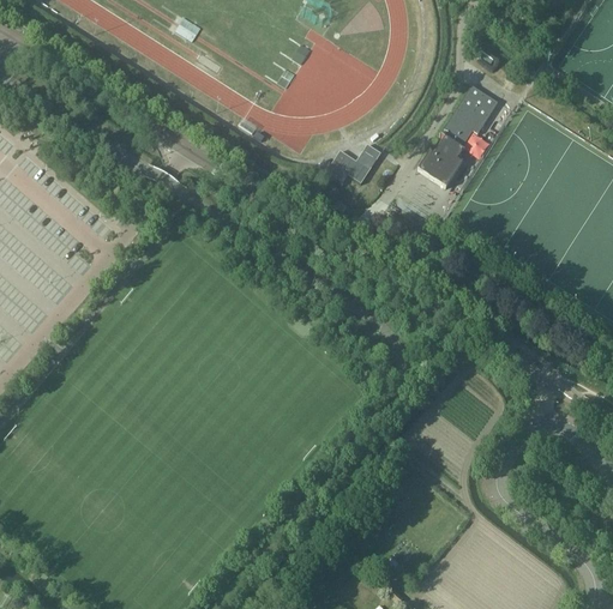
[(190,37),(197,25),(179,13),(172,24),(190,37)]
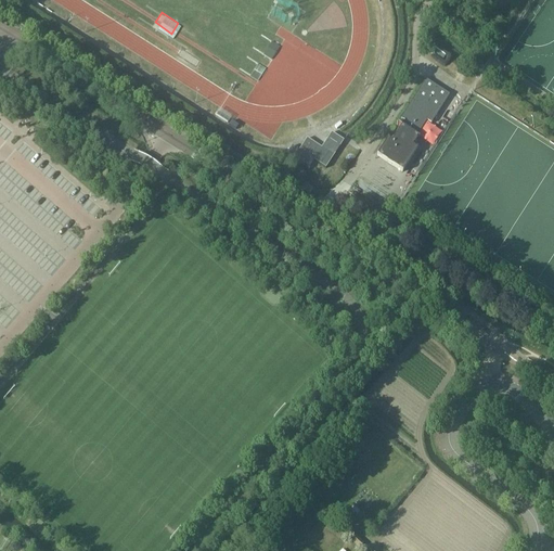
[(388,136),(378,152),(403,168),(417,145),(413,142),(419,133),(416,132),(427,117),(432,119),(450,91),(426,76),(398,119),(402,123),(393,138),(388,136)]
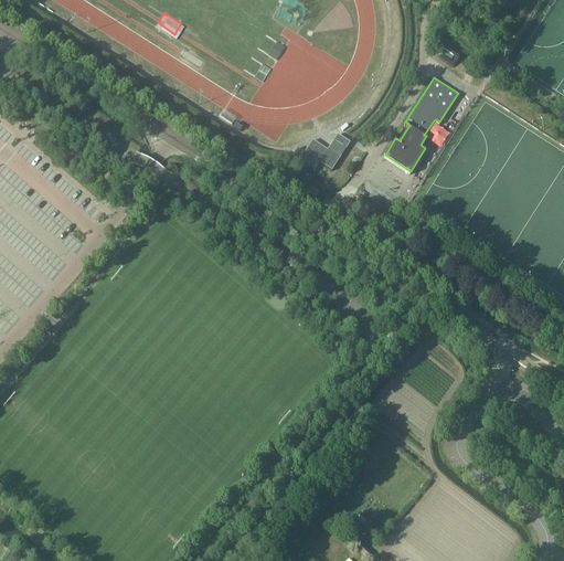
[(351,139),(346,136),(338,131),(328,147),(314,137),(305,149),(298,145),(294,151),(293,152),(297,155),(299,156),(316,167),(320,159),(332,168),(351,139)]
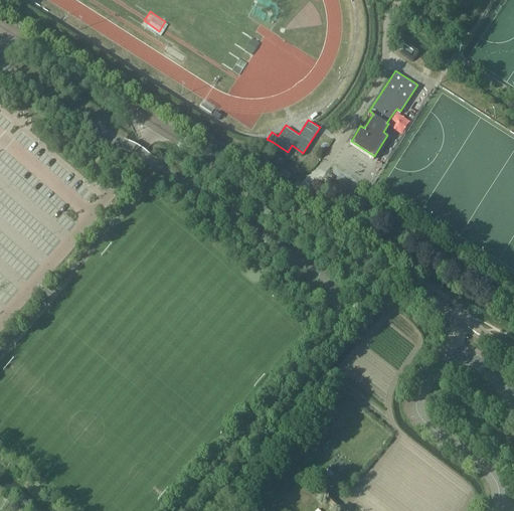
[(287,176),(291,171),(284,166),(280,171),(287,176)]
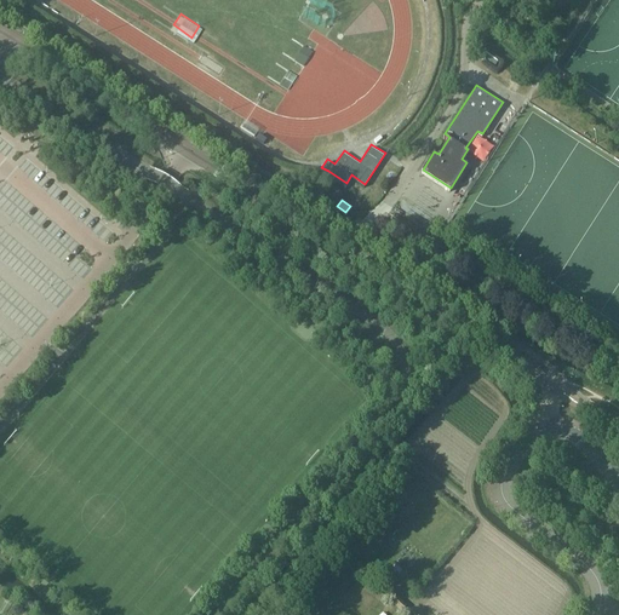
[(408,602),(400,595),(395,601),(402,608),(408,602)]
